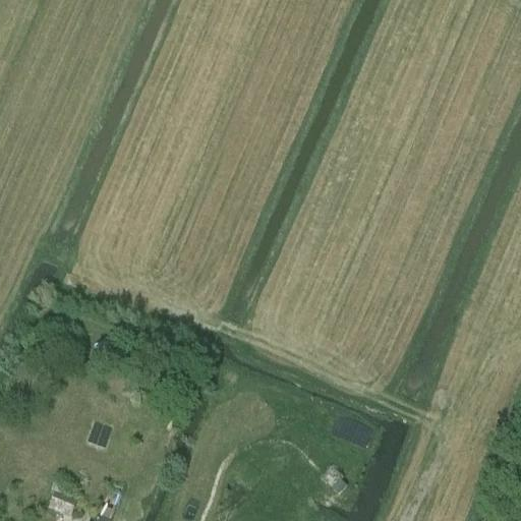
[(226,371),(221,386),(233,391),(238,377),(226,371)]
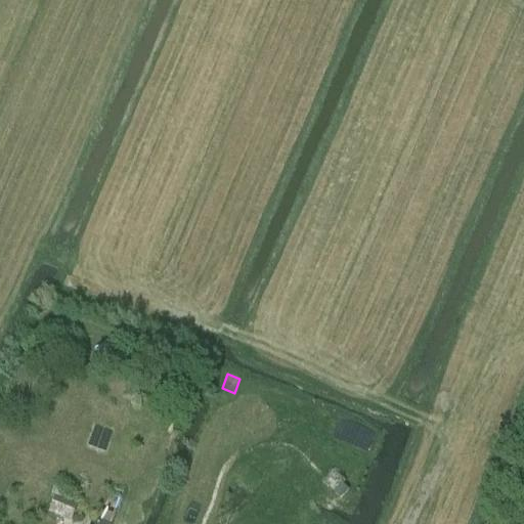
[(128,382),(122,396),(133,401),(139,387),(128,382)]
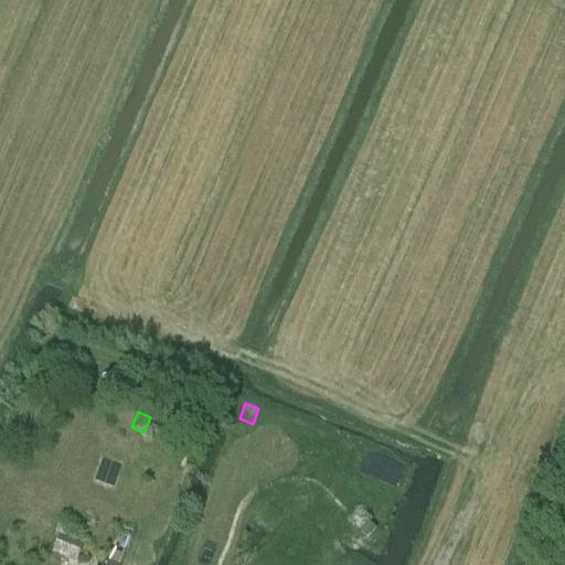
[(60,522),(54,535),(60,536),(65,539),(71,526),(60,522)]
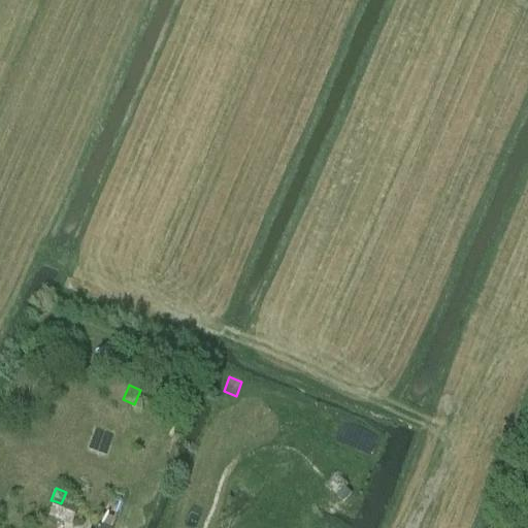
[(343,490),(336,498),(343,504),(351,496),(343,490)]
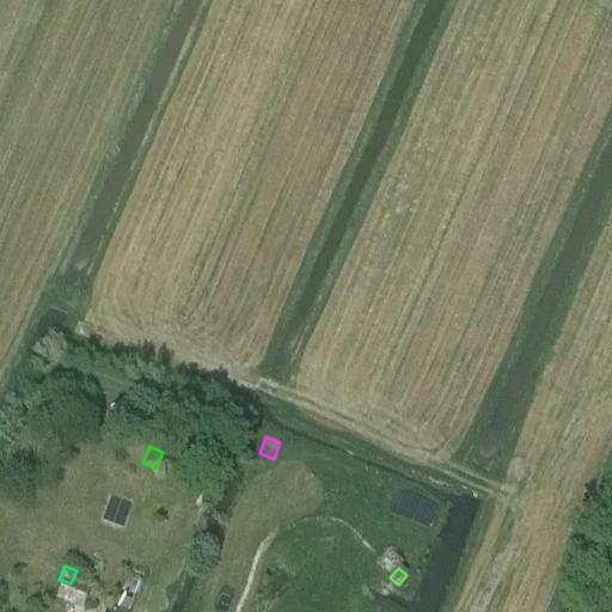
[(57,599),(84,610),(91,592),(71,583),(65,581),(57,599)]
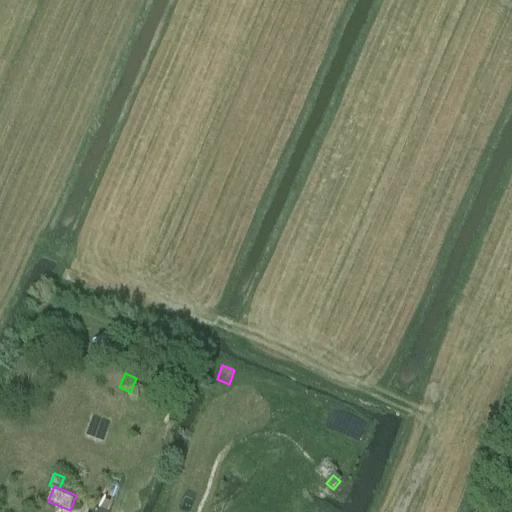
All buildings are outlined.
